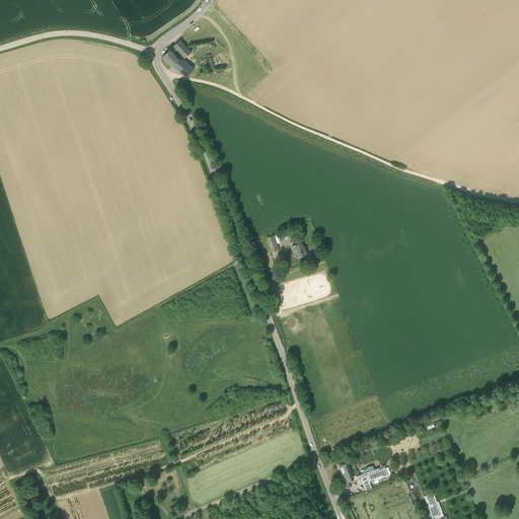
[(180,40),(173,46),(178,51),(182,55),(184,58),(191,52),(180,40)]
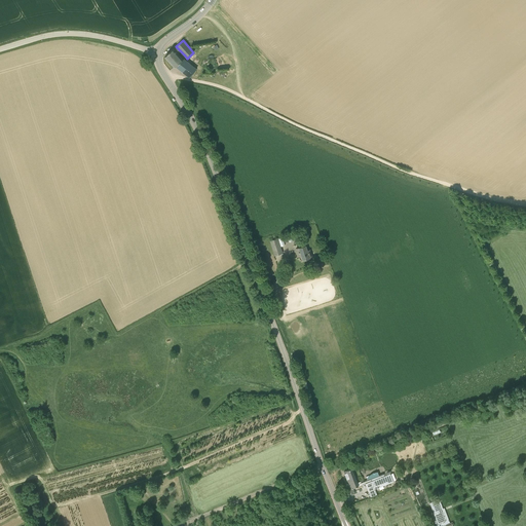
[(174,49),(165,57),(167,60),(168,60),(172,64),(175,67),(176,66),(189,77),(196,69),(187,62),(185,62),(182,58),(178,53),(181,51),(176,46),(174,49)]
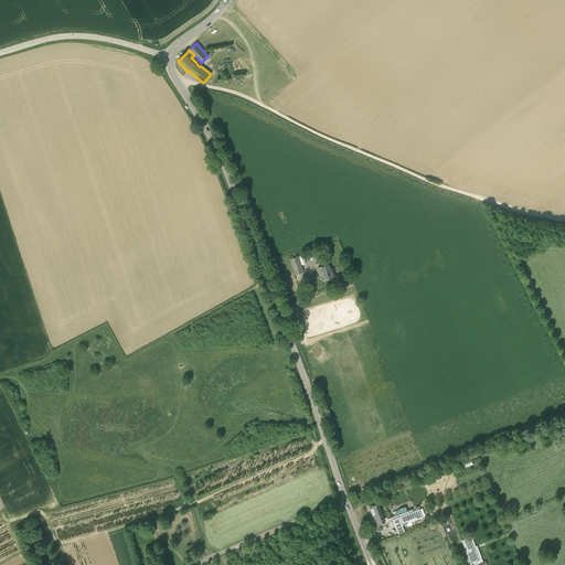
[(298,256),(290,258),(295,275),(304,272),(298,256)]
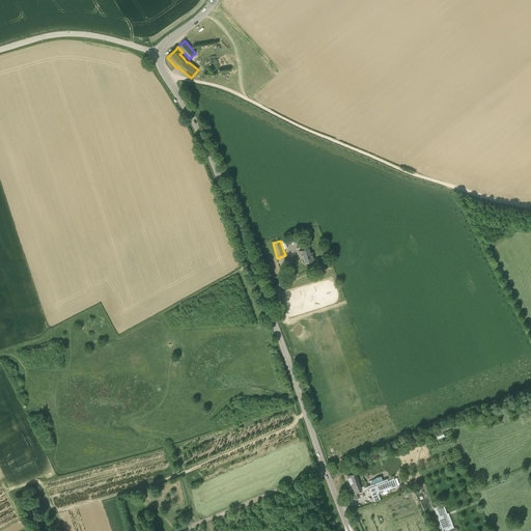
[(309,248),(299,251),(301,258),(304,257),(305,263),(315,260),(313,252),(310,253),(309,248)]
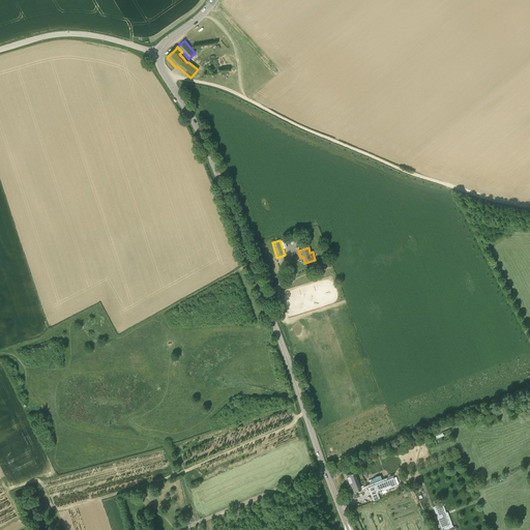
[(354,472),(347,475),(351,488),(349,488),(353,498),(357,496),(356,492),(361,490),(367,488),(371,495),(378,493),(377,491),(389,486),(387,479),(383,481),(380,475),(377,476),(375,477),(372,479),(370,481),(371,483),(364,486),(363,484),(359,486),(354,472)]
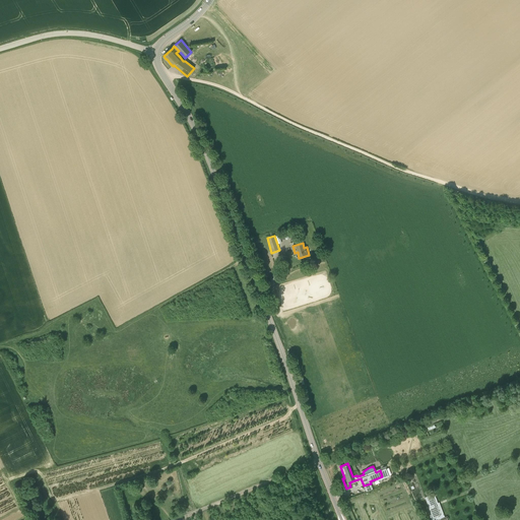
[(425,497),(426,497),(430,506),(426,507),(427,507),(431,519),(436,519),(445,517),(439,502),(435,504),(432,495),(433,495),(433,494),(425,497)]
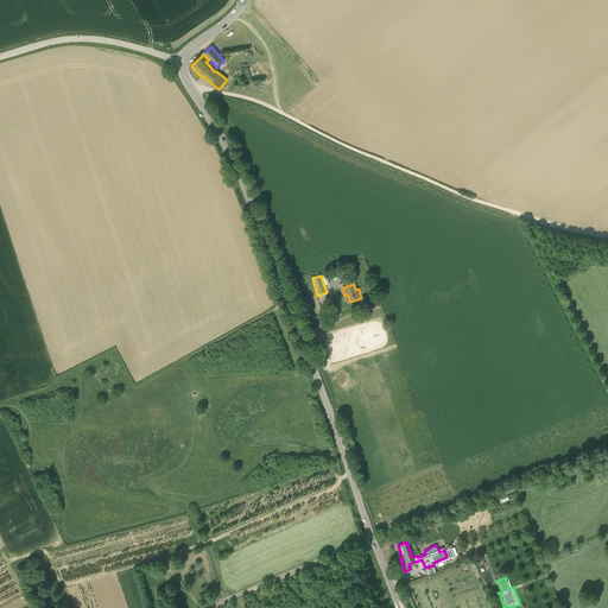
All buildings are outlined.
